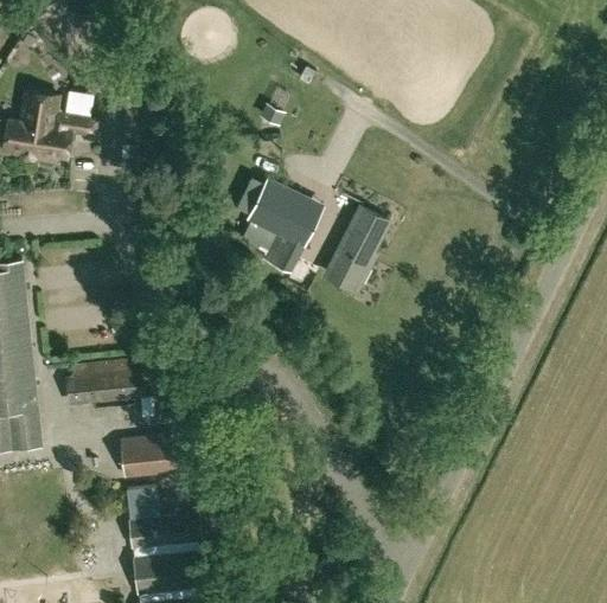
[(127,78),(126,124),(123,124),(123,146),(141,146),(142,130),(163,129),(163,108),(151,108),(151,78),(127,78)]
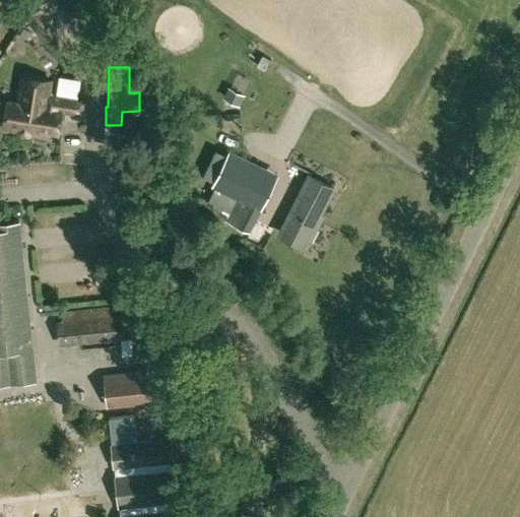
[(78,101),(45,97),(47,81),(21,78),(18,105),(6,103),(3,126),(17,128),(16,132),(19,136),(27,137),(31,134),(31,130),(57,133),(60,111),(77,113),(78,101)]
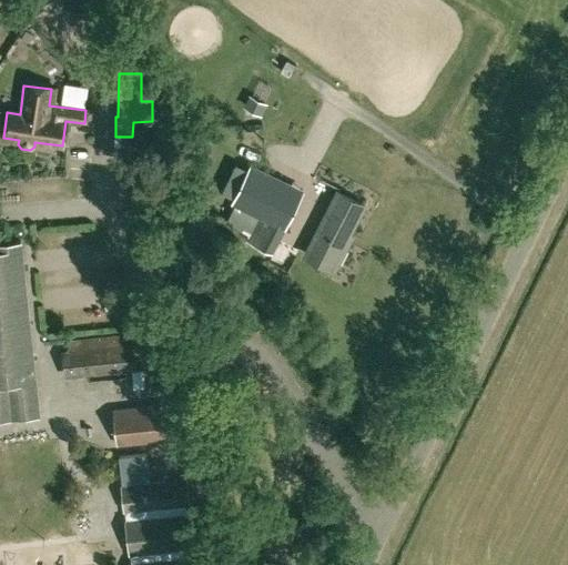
[(250,98),(244,110),(262,118),(266,106),(250,98)]
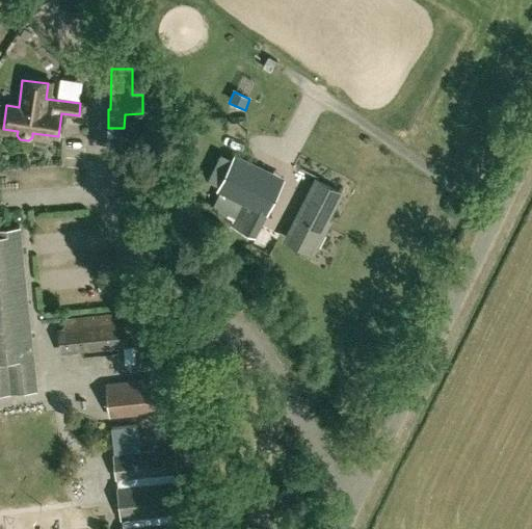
[(255,239),(272,203),(250,192),(261,170),(235,158),(219,191),(244,204),(232,229),(255,239)]
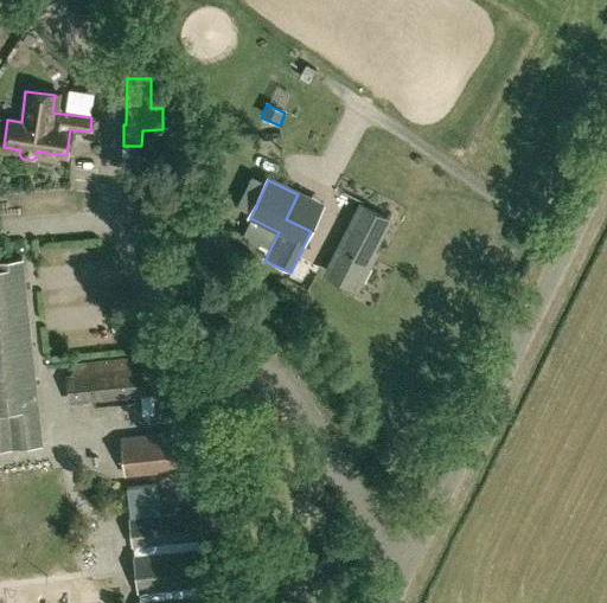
[(372,263),(370,262),(389,223),(360,207),(326,274),(358,290),(372,263)]
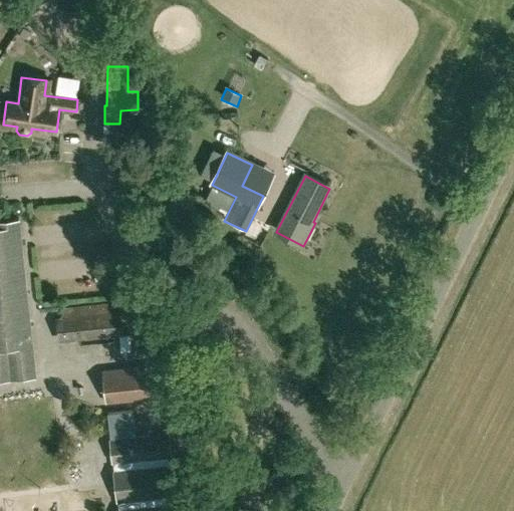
[(0,379),(34,376),(19,219),(0,221),(0,379)]
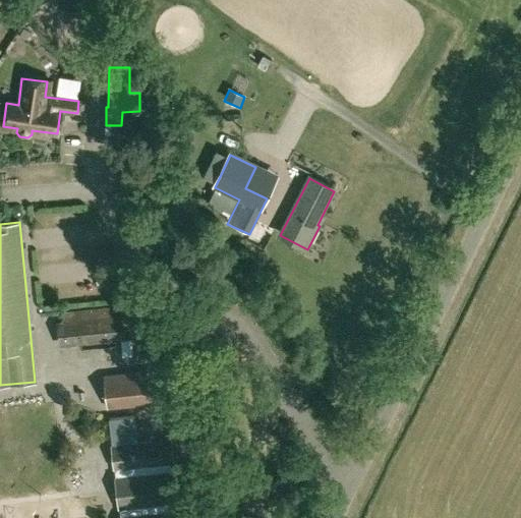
[(62,313),(63,323),(57,323),(61,348),(126,341),(122,309),(111,311),(111,307),(62,313)]
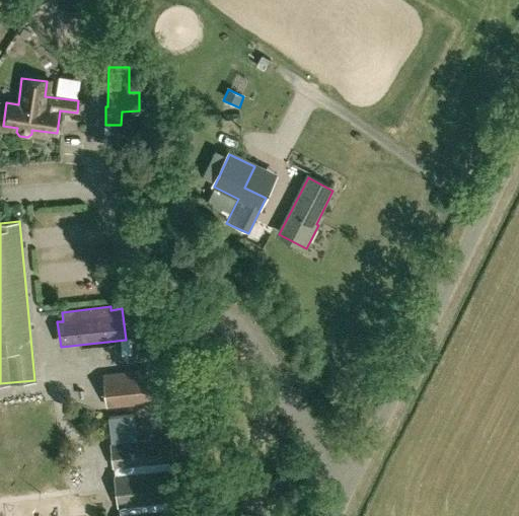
[(103,376),(107,409),(163,401),(160,370),(103,376)]
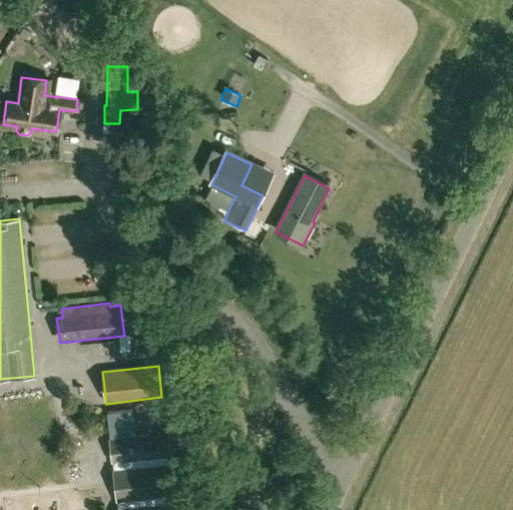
[(176,509),(167,433),(110,440),(118,509),(176,509)]
